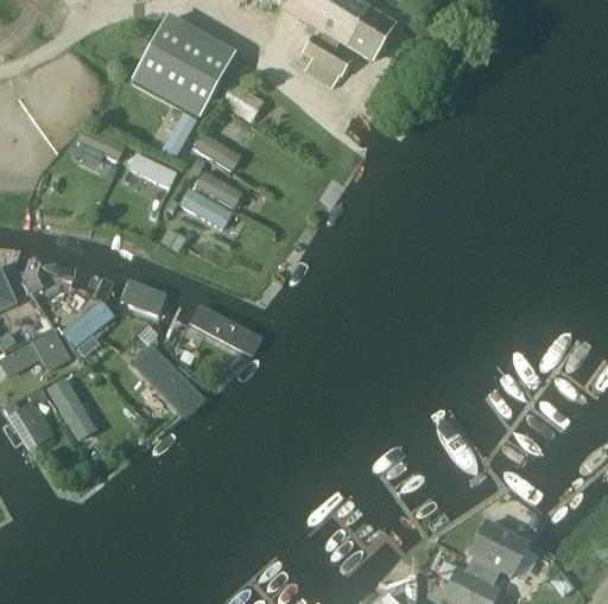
[(289,0),(284,10),(323,33),(320,39),(312,33),(301,53),(310,61),(303,71),(330,89),(339,77),(341,77),(353,58),(336,48),(339,43),(372,63),(396,23),(359,0),(289,0)]
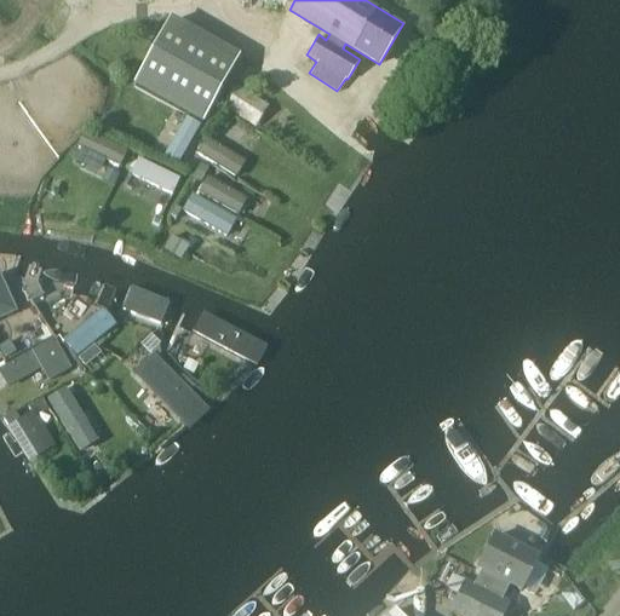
[(171,17),(133,85),(202,121),(239,53),(171,17)]
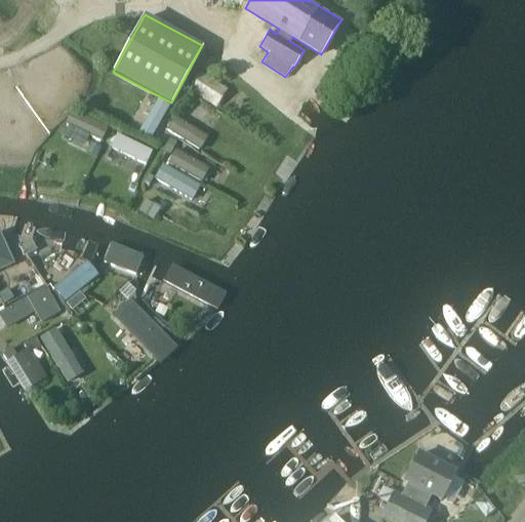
[(215,107),(228,87),(200,70),(188,89),(215,107)]
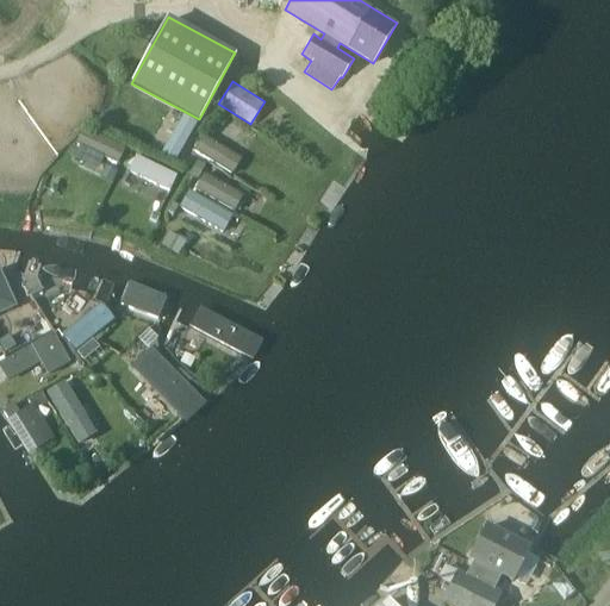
[(178,117),(161,154),(173,160),(191,124),(178,117)]
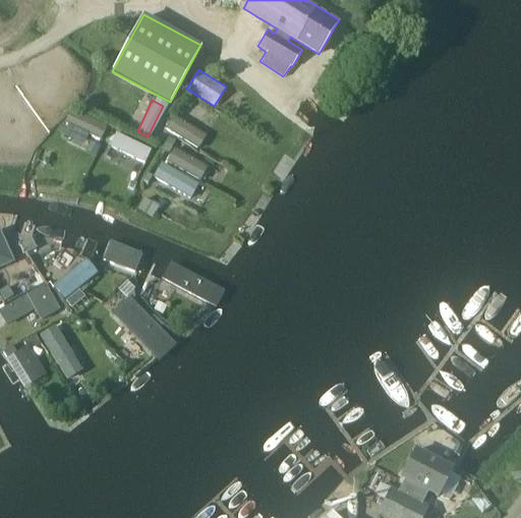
[(99,135),(105,124),(73,109),(68,119),(99,135)]
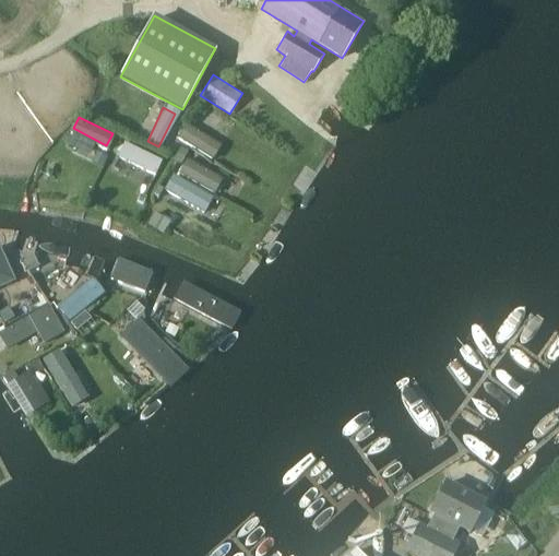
[(179,137),(185,140),(212,154),(219,142),(187,125),(179,137)]
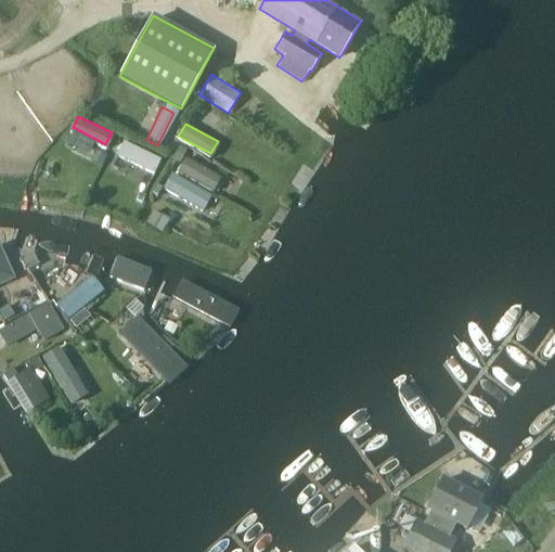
[(154,174),(162,158),(125,142),(118,157),(154,174)]
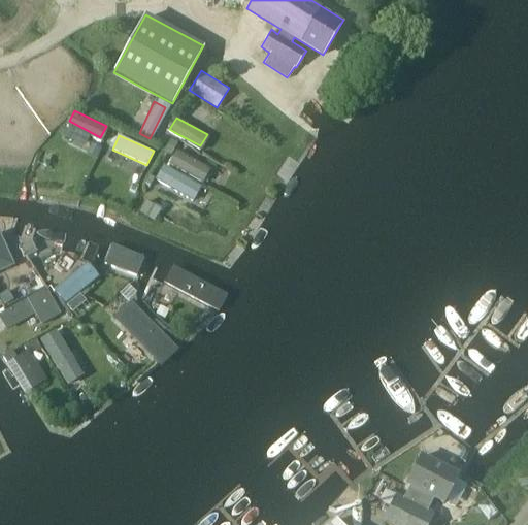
[(171,137),(164,150),(171,154),(178,141),(171,137)]
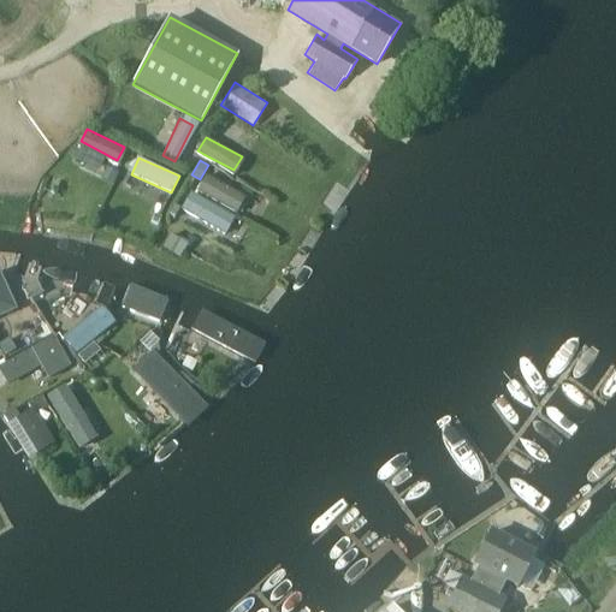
[(107,165),(102,176),(113,180),(118,171),(107,165)]
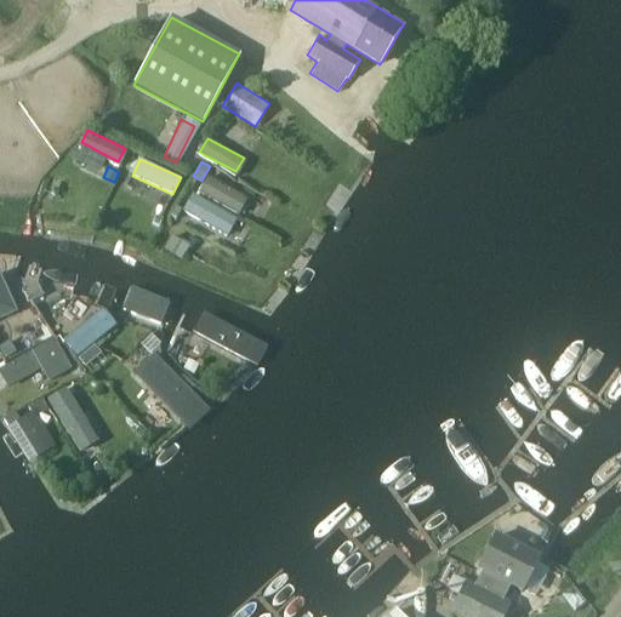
[(206,176),(199,190),(238,212),(246,198),(206,176)]
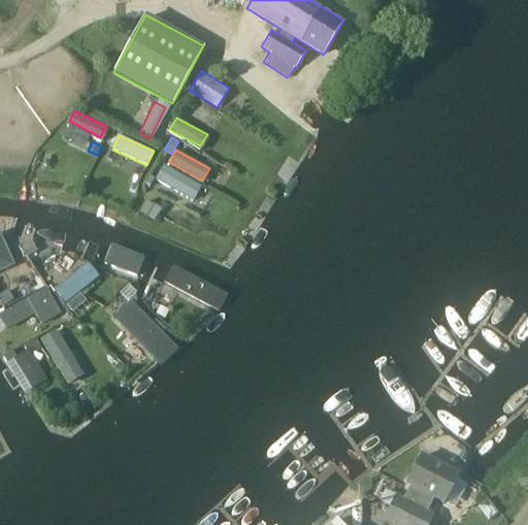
[(164,165),(157,178),(193,198),(200,185),(164,165)]
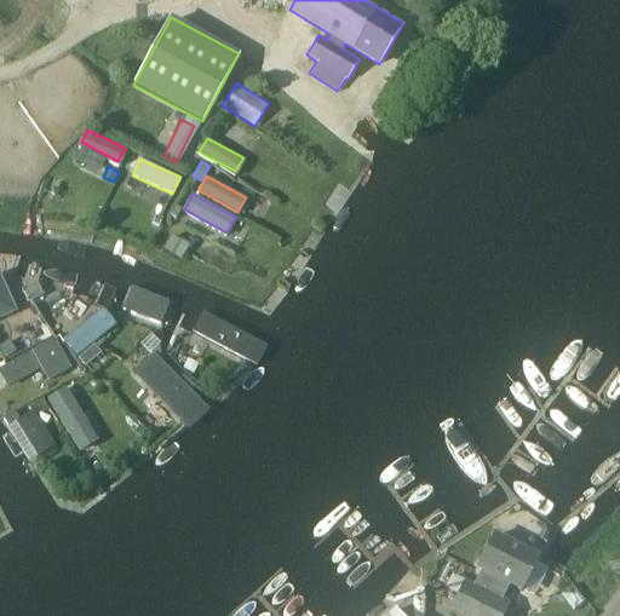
[(156,213),(151,220),(159,224),(162,216),(156,213)]
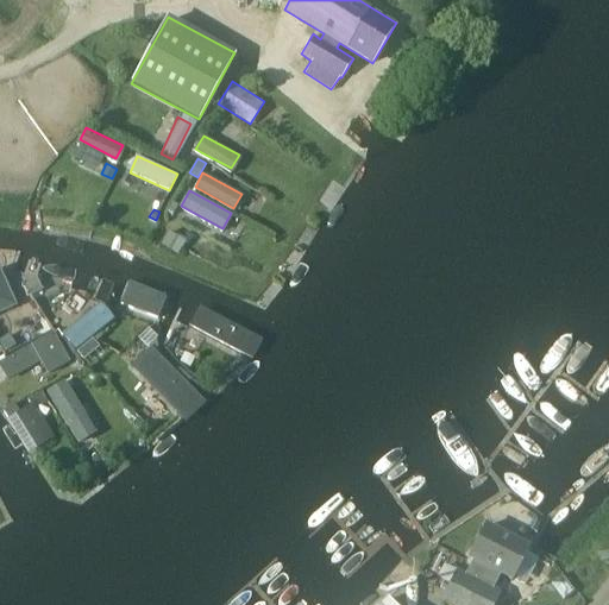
[(224,270),(233,251),(182,226),(171,247),(180,252),(182,249),(224,270)]
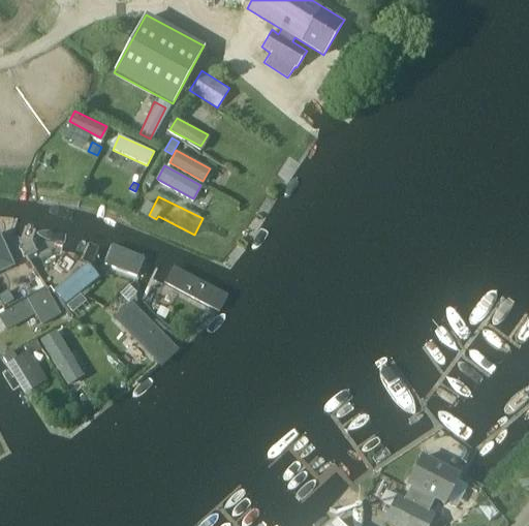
[(141,199),(138,204),(142,205),(138,210),(149,215),(153,205),(144,200),(144,202),(141,199)]
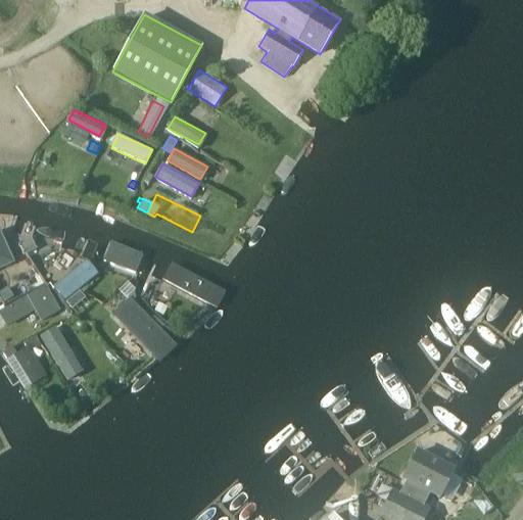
[(0,252),(13,247),(3,225),(0,226),(0,252)]
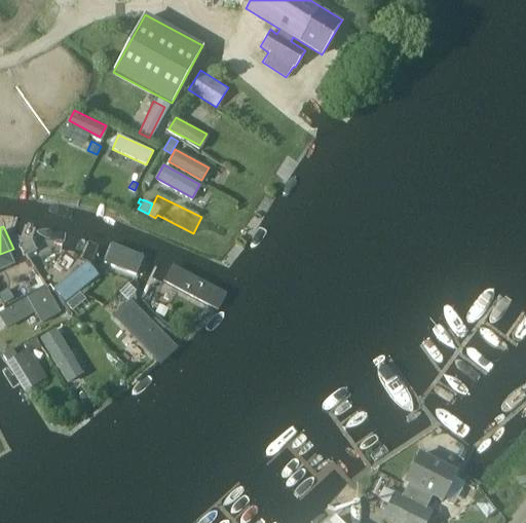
[(31,236),(21,243),(27,254),(37,248),(31,236)]
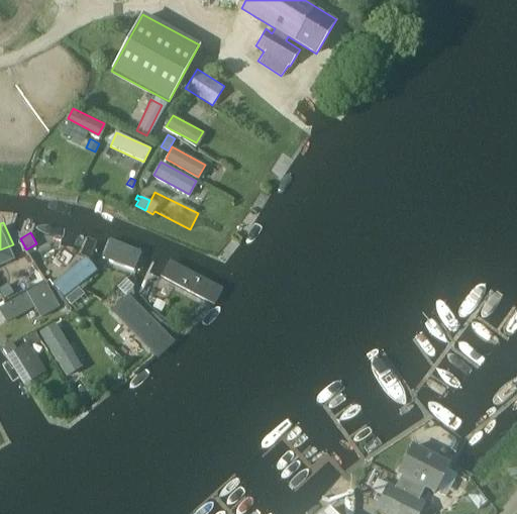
[(100,253),(132,267),(140,247),(108,235),(100,253)]
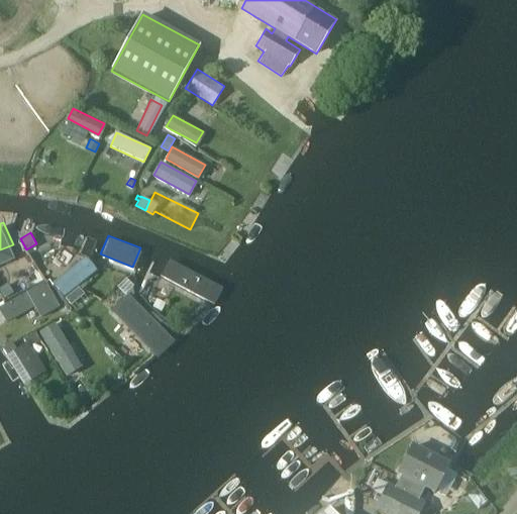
[(223,287),(169,260),(160,275),(215,304),(223,287)]
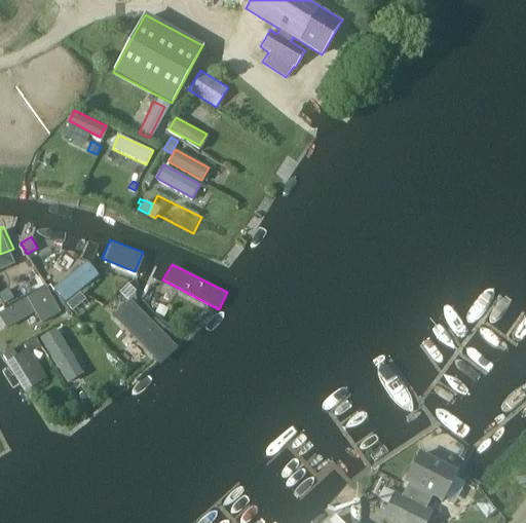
[(86,265),(57,290),(67,302),(75,296),(72,292),(95,274),(86,265)]
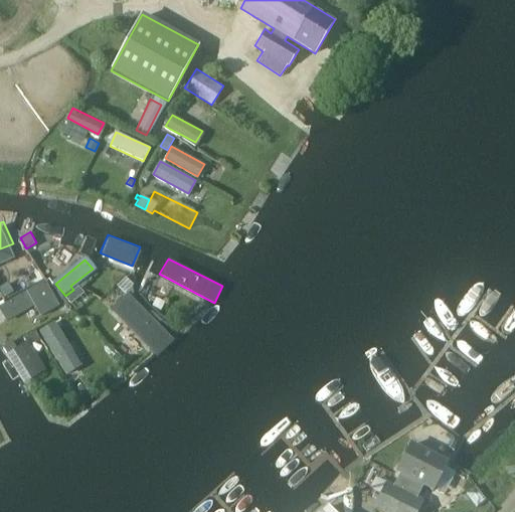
[(39,268),(27,274),(33,284),(44,278),(39,268)]
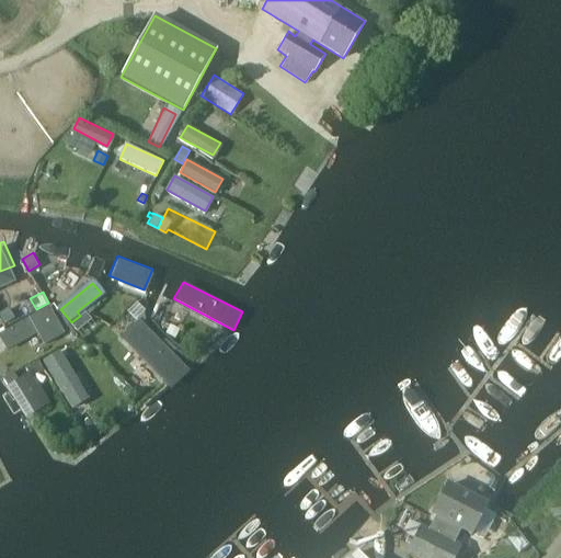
[(137,300),(129,309),(137,317),(145,308),(137,300)]
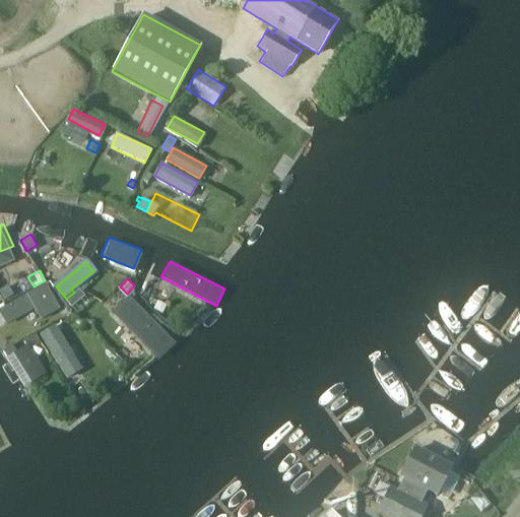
[(30,293),(0,309),(6,321),(37,304),(44,316),(60,307),(48,283),(30,293)]
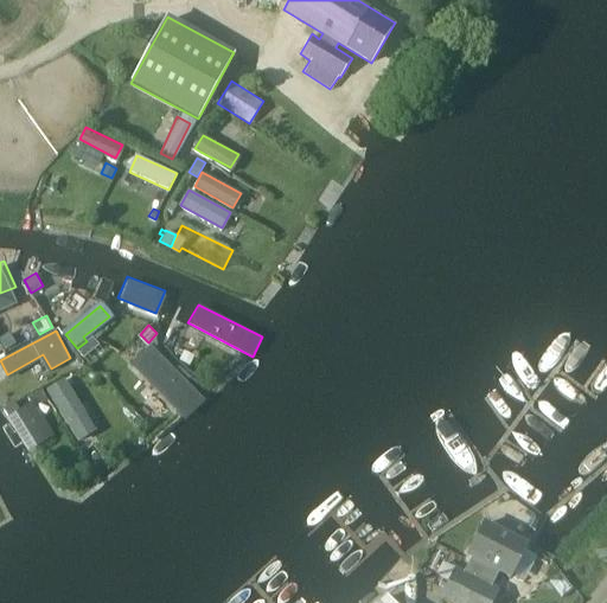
[(95,334),(80,347),(85,355),(101,342),(95,334)]
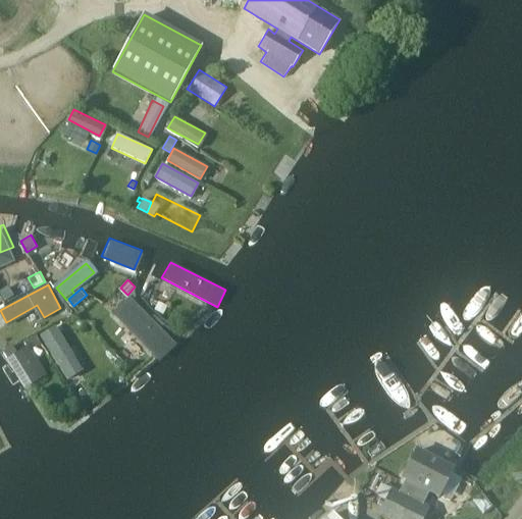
[(160,301),(156,309),(164,313),(168,305),(160,301)]
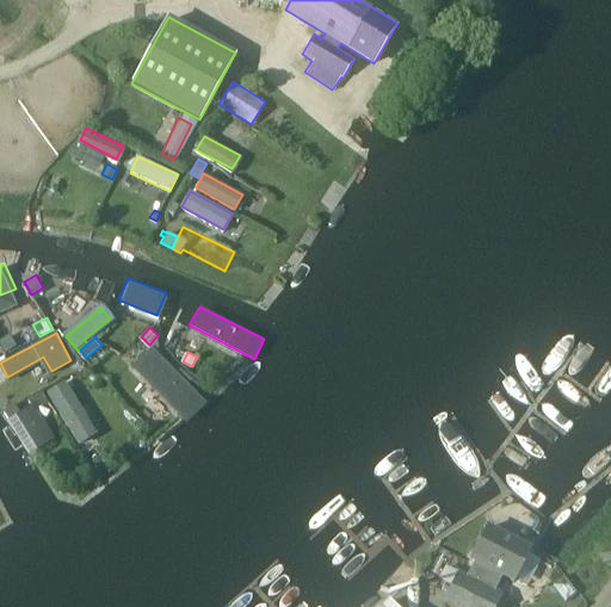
[(189,414),(204,398),(159,354),(144,370),(189,414)]
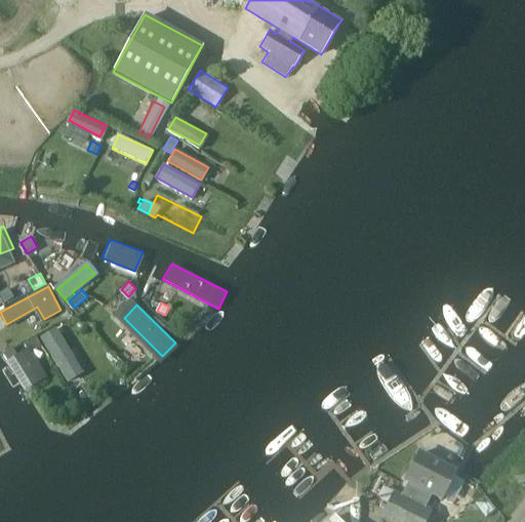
[(51,327),(36,336),(40,345),(42,348),(43,347),(63,375),(75,368),(55,339),(58,337),(51,327)]
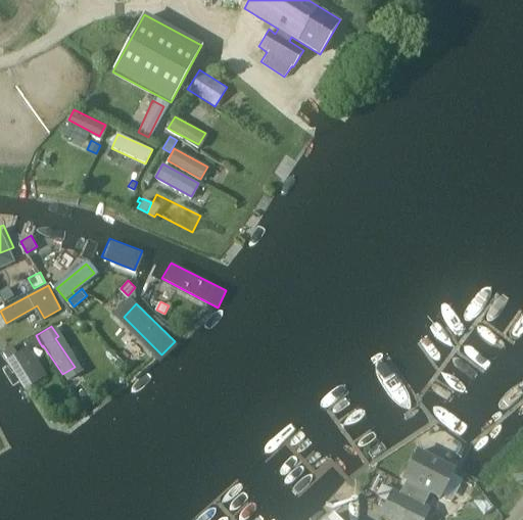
[(35,334),(24,341),(28,346),(29,349),(40,343),(36,335),(35,334)]
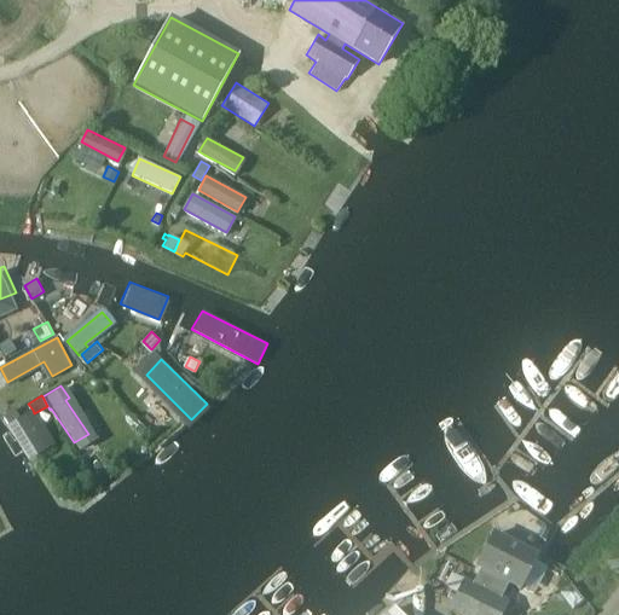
[(13,407),(3,415),(7,422),(18,416),(13,407)]
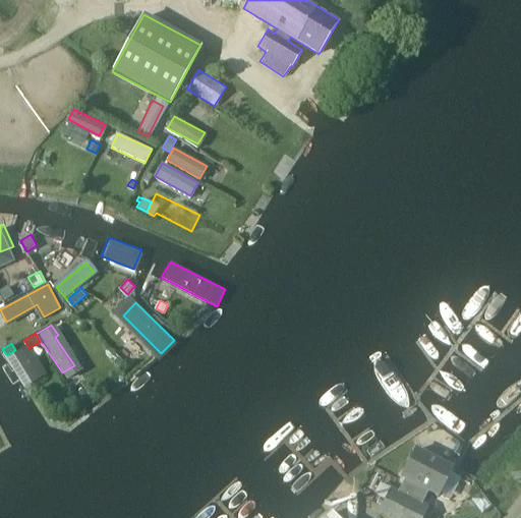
[(29,348),(27,345),(16,352),(33,380),(44,372),(29,348)]
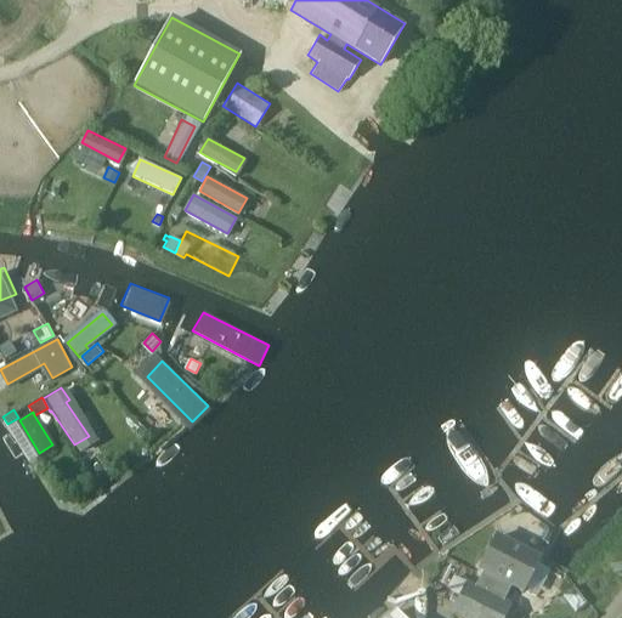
[(544,527),(539,537),(547,540),(552,531),(544,527)]
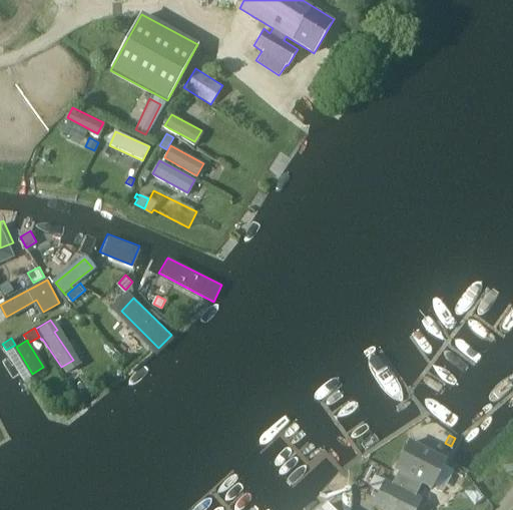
[(395,468),(400,470),(393,483),(385,479),(371,505),(381,509),(414,509),(421,497),(415,494),(421,481),(431,486),(445,459),(409,441),(395,468)]
